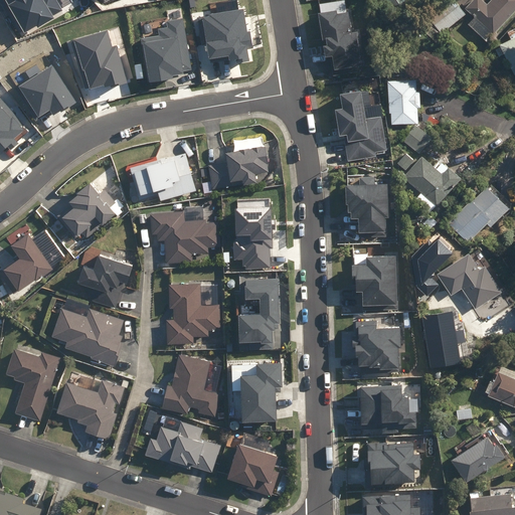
[(0,0),(20,33),(36,24),(38,26),(53,18),(50,12),(60,6),(55,0),(0,0)]
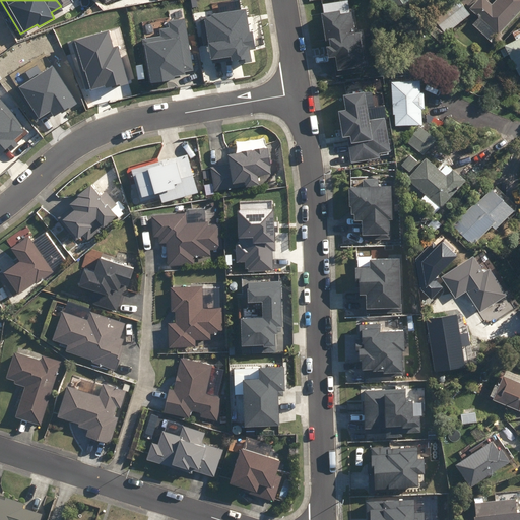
[(450,0),(431,16),(445,35),(470,14),(459,0),(450,0)]
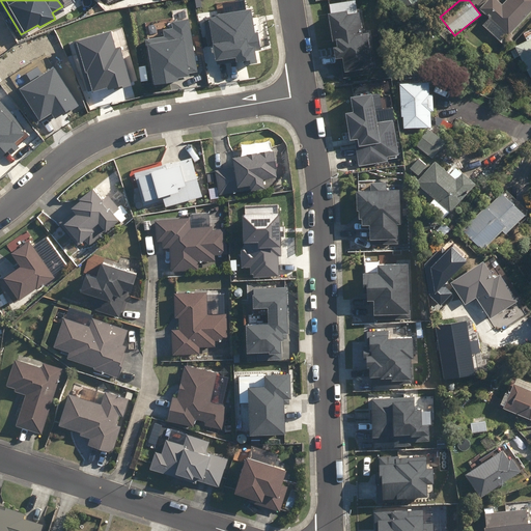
[(504,37),(507,40),(512,35),(511,33),(530,11),(530,0),(506,0),(503,4),(498,0),(485,0),(479,7),(491,18),(483,25),(501,40),(504,37)]
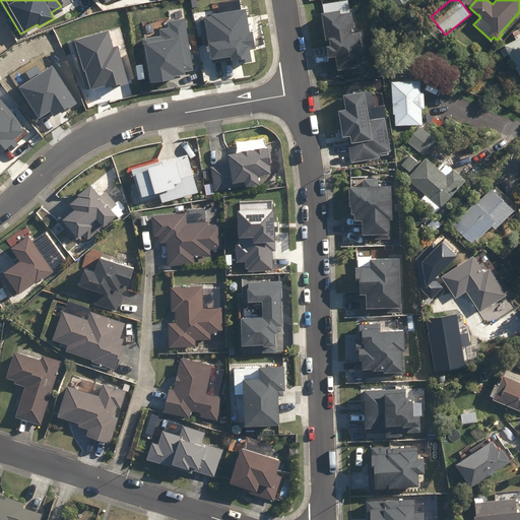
[(244,8),(204,15),(211,58),(231,55),(233,64),(250,61),(248,50),(256,49),(253,31),(249,33),(244,8)]
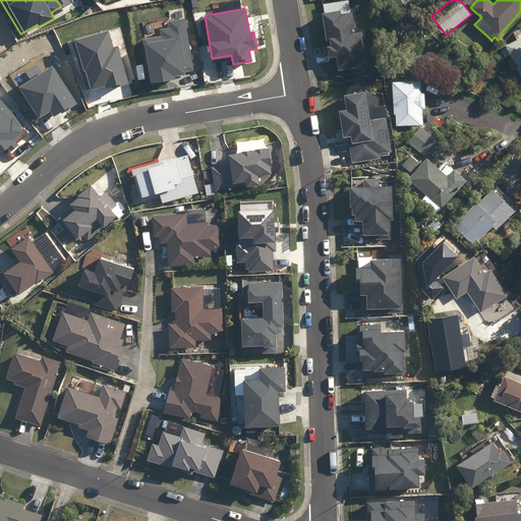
[(351,10),(324,14),(328,47),(327,47),(329,58),(337,57),(339,69),(365,66),(360,34),(355,34),(351,10)]
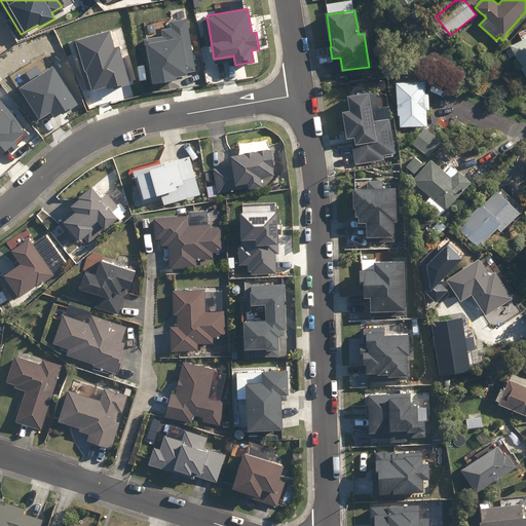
[(145,41),(153,83),(176,79),(175,75),(195,72),(186,20),(171,23),(172,28),(161,30),(162,38),(145,41)]
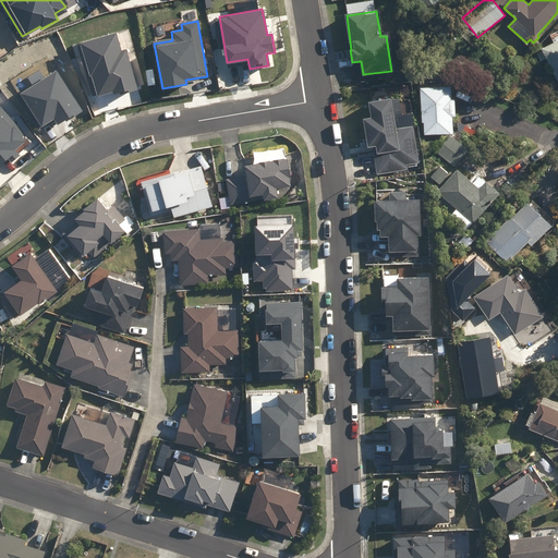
[(557,81),(557,29),(549,34),(548,36),(547,37),(546,40),(547,43),(548,45),(542,48),(543,50),(537,53),(542,61),(546,59),(557,81)]
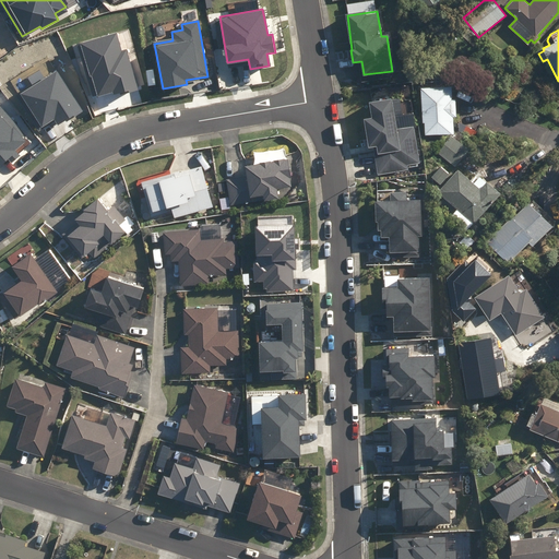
[(117,34),(82,43),(97,96),(114,92),(115,95),(138,88),(127,49),(121,51),(117,34)]
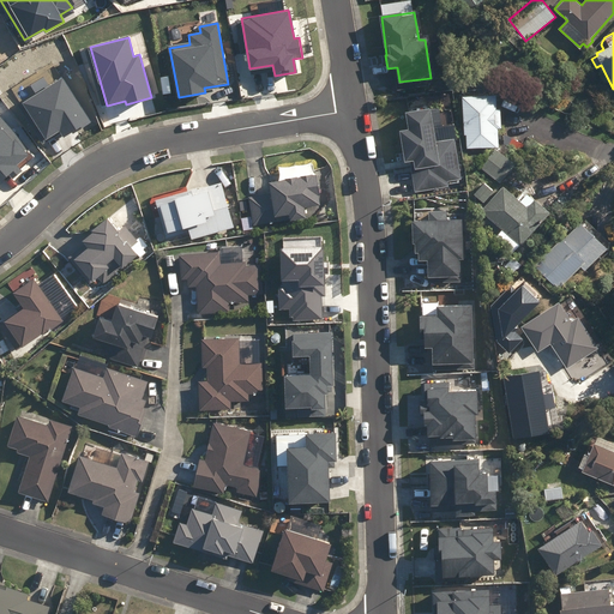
[(62,78),(23,103),(47,139),(59,131),(64,137),(90,120),(62,78)]
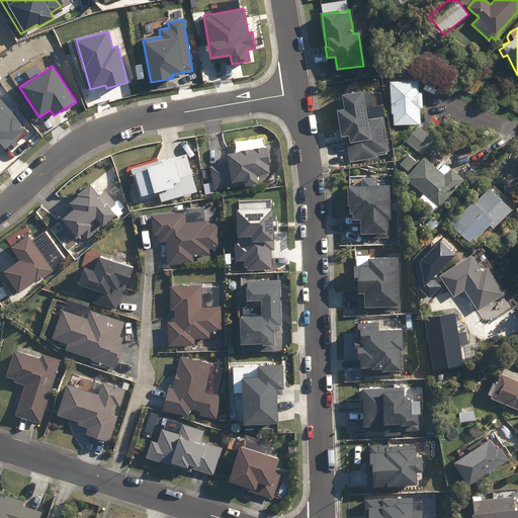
[(394,104),(396,123),(421,121),(420,106),(423,106),(422,90),(419,90),(418,78),(409,79),(408,66),(389,68),(392,104),(394,104)]
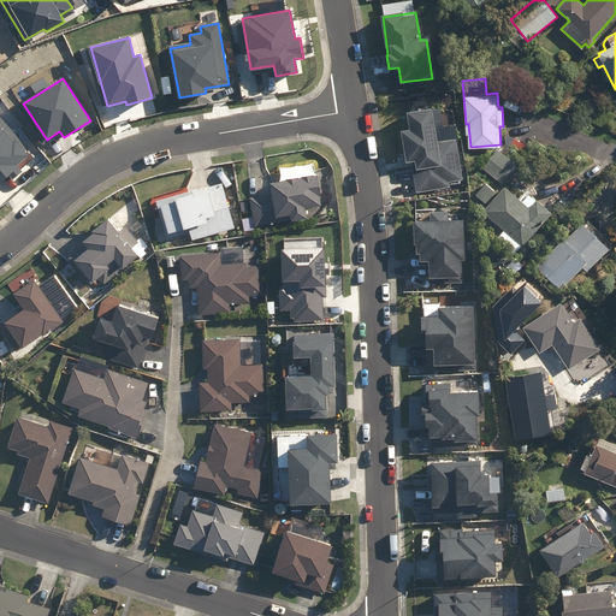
[(461,179),(454,124),(434,126),(432,111),(408,114),(410,131),(402,132),(406,163),(412,161),(416,191),(448,187),(448,182),(461,179)]
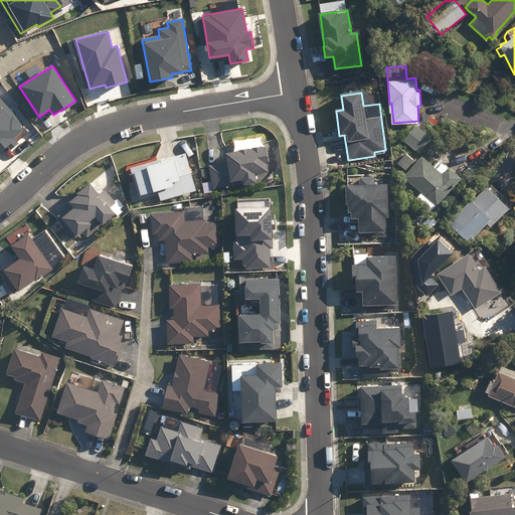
[(0,151),(6,146),(10,150),(17,144),(14,140),(26,129),(0,99),(0,151)]
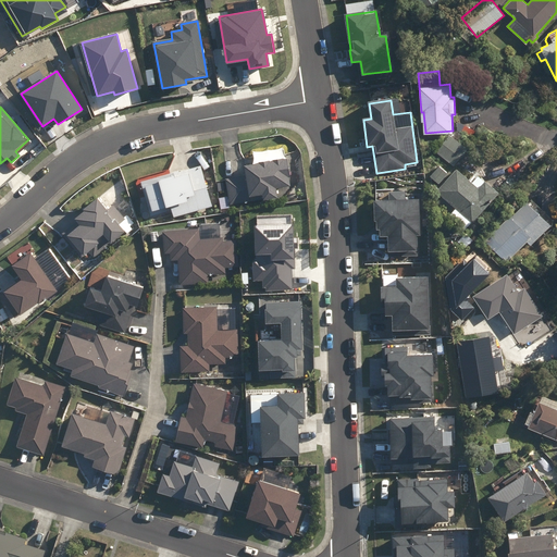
[(435,151),(454,166),(468,148),(449,134),(435,151)]
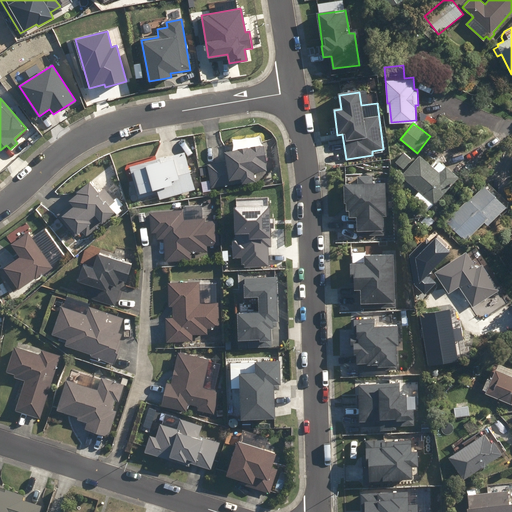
[(208,166),(211,189),(256,182),(255,171),(268,169),(267,162),(268,161),(266,145),(226,151),(228,162),(208,166)]
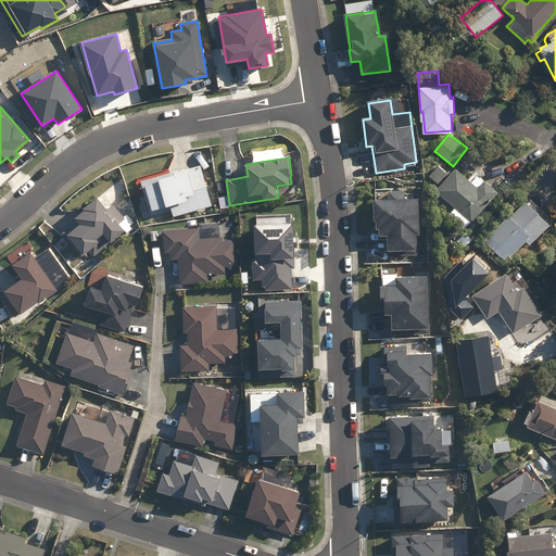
[(201,162),(142,178),(152,213),(173,207),(175,215),(213,204),(201,162)]
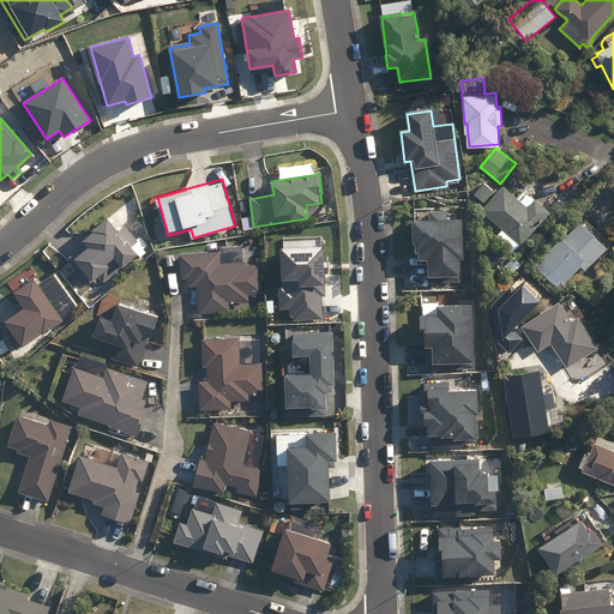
[(474,193),(483,202),(494,190),(485,182),(474,193)]
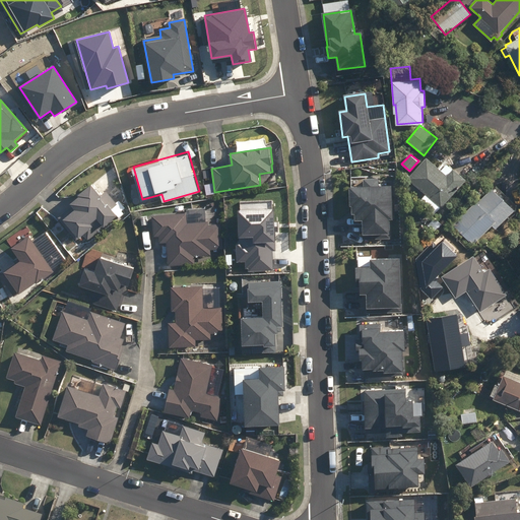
[(418,202),(427,208),(434,201),(441,207),(466,178),(453,167),(447,174),(426,156),(407,179),(426,194),(418,202)]
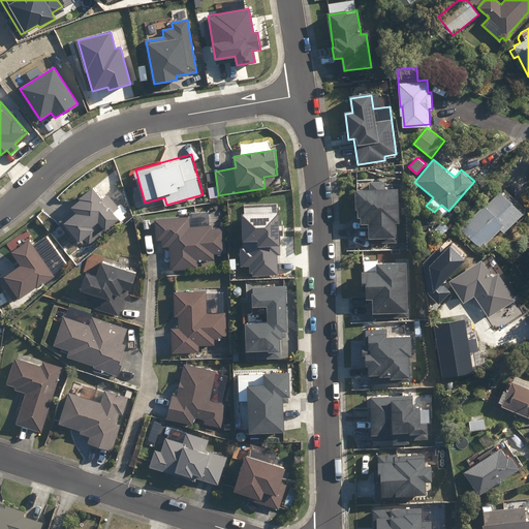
[(398,223),(397,189),(384,189),(384,183),(370,183),(370,190),(355,190),(356,218),(361,218),(362,224),(369,224),(370,240),(382,239),(382,242),(396,242),(395,223),(398,223)]
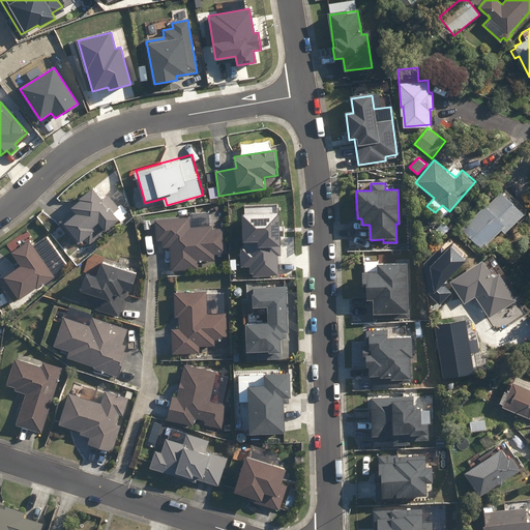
[(61,221),(79,243),(83,239),(97,227),(94,224),(101,218),(108,227),(121,215),(116,209),(120,206),(109,194),(106,197),(95,184),(83,195),(84,197),(76,204),(78,207),(61,221)]
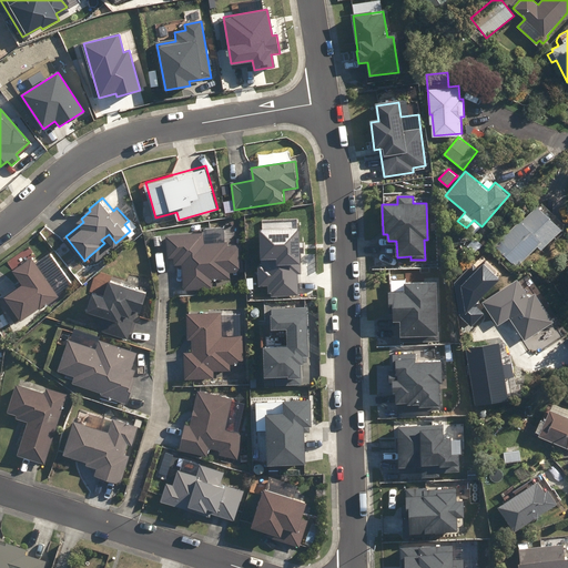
[(494,245),(517,267),(537,246),(541,251),(563,229),(537,204),(521,221),(519,219),(494,245)]
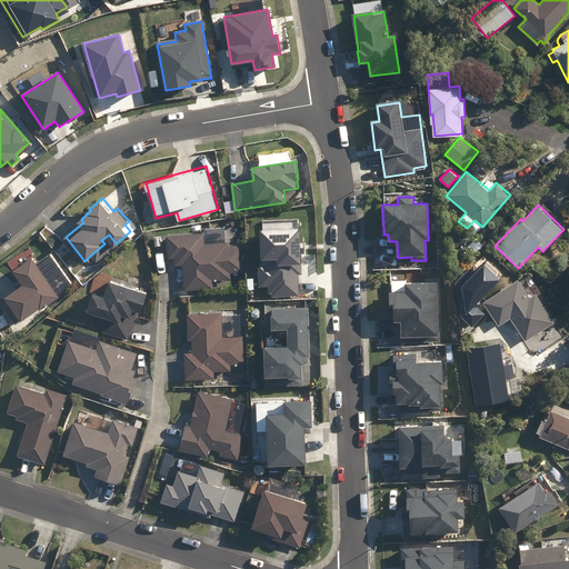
[(302,296),(299,230),(260,231),(261,267),(259,267),(259,287),(270,286),(271,297),(302,296)]
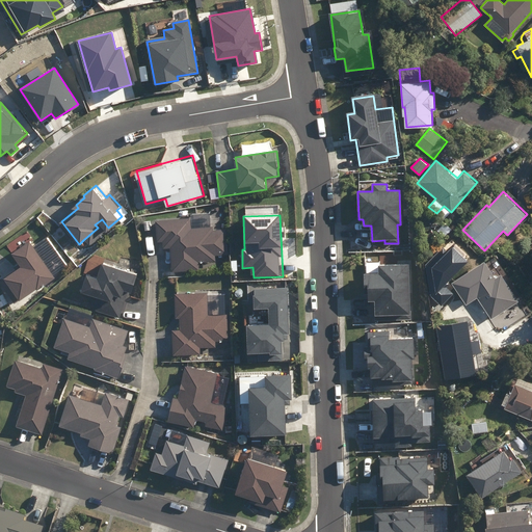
[(192,216),(157,218),(158,240),(164,240),(165,246),(171,246),(174,269),(201,268),(201,260),(217,259),(217,253),(228,253),(227,228),(214,229),(214,225),(192,227),(192,216)]
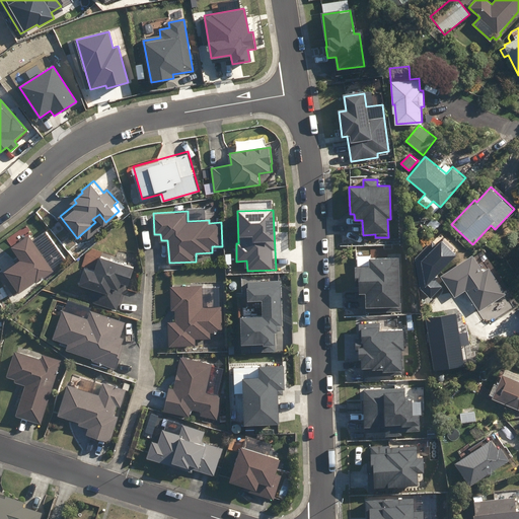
[(1,273),(16,294),(39,278),(40,279),(56,267),(31,231),(15,243),(24,256),(1,273)]
